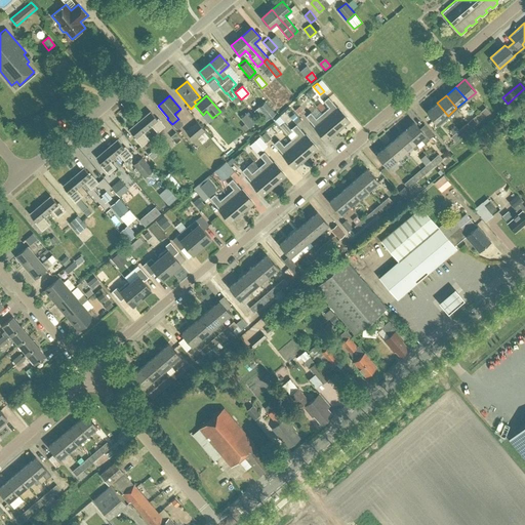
[(322,113),(336,130),(348,121),(327,96),(323,101),(328,107),(322,113)]
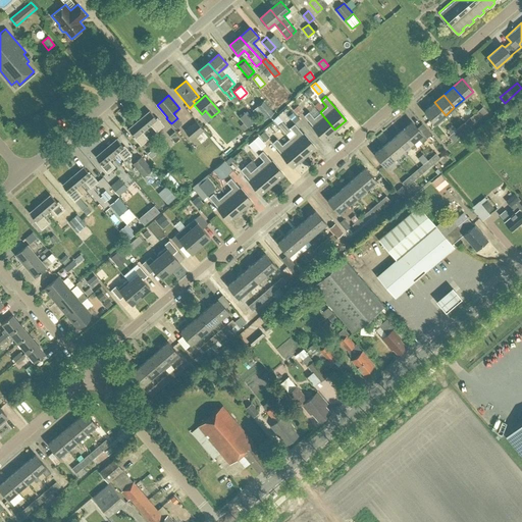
[(251,110),(261,121),(272,112),(262,100),(251,110)]
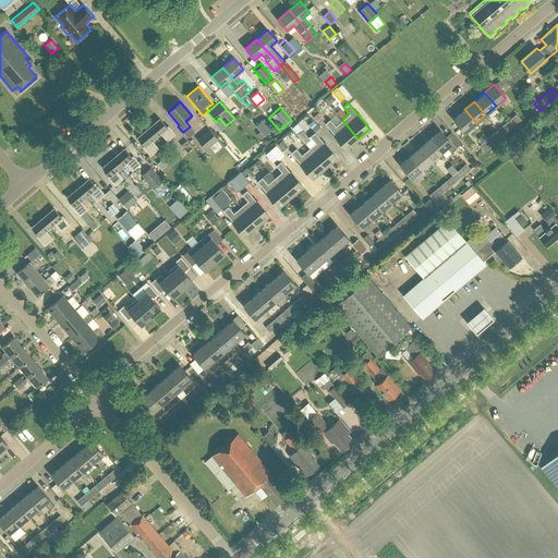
[(453,118),(465,132),(476,123),(464,109),(453,118)]
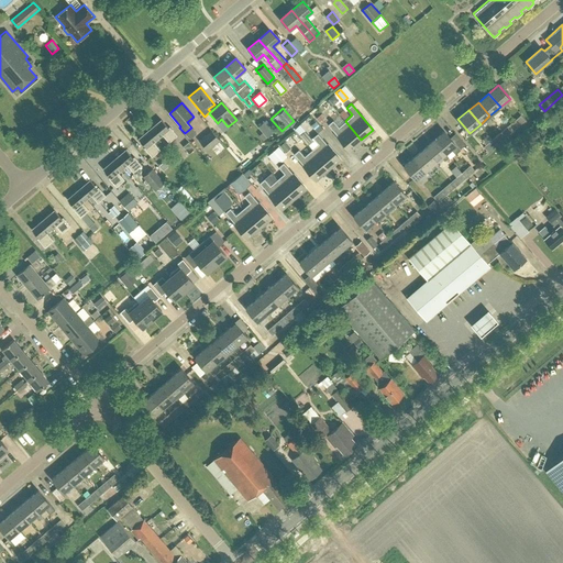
[(520,114),(512,121),(517,127),(525,120),(520,114)]
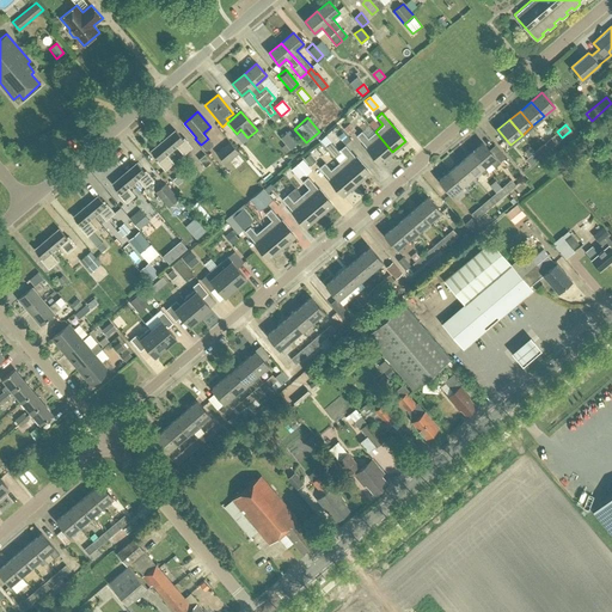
[(176,130),(164,141),(171,151),(176,146),(183,154),(191,147),(184,139),(183,140),(176,130)]
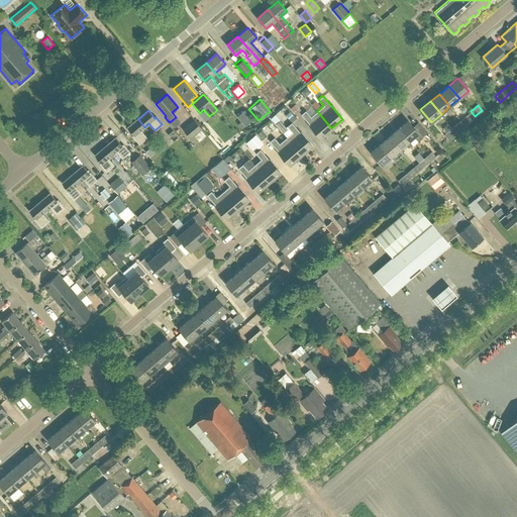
[(300,114),(320,137),(331,128),(317,111),(310,116),(305,110),(300,114)]
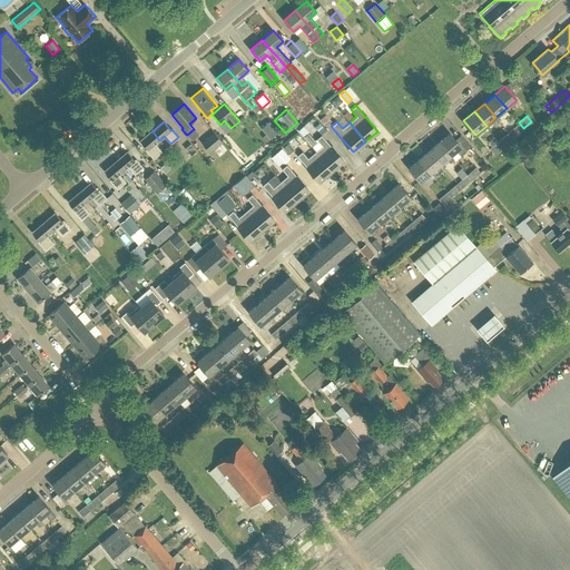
[(519,123),(509,131),(513,137),(523,128),(519,123)]
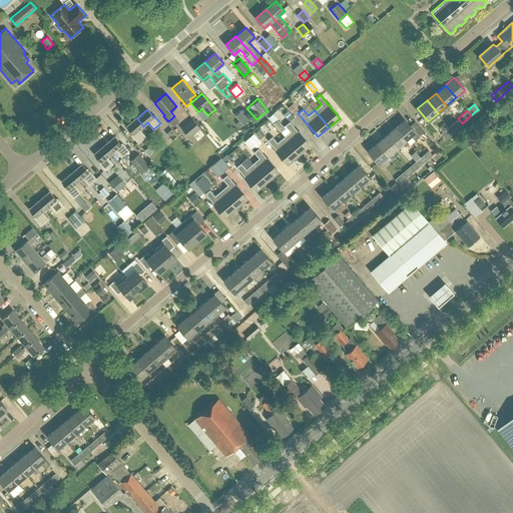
[(137,118),(127,126),(133,134),(131,135),(138,142),(145,136),(139,129),(143,126),(137,118)]
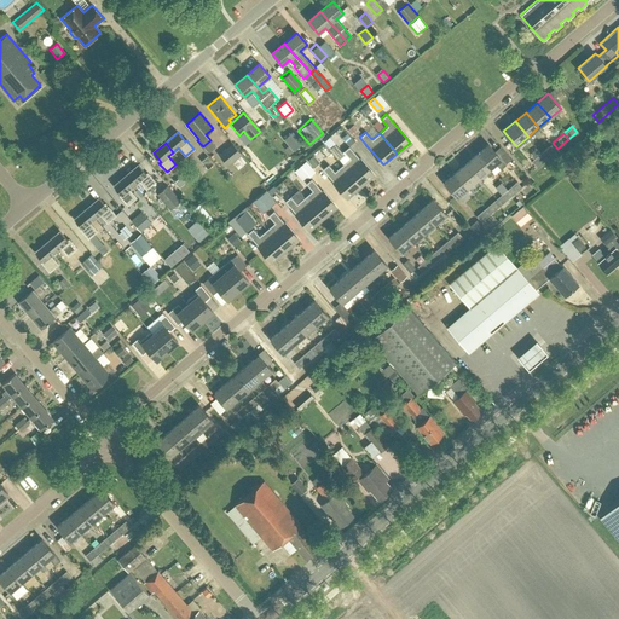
[(553,143),(542,152),(547,158),(557,149),(553,143)]
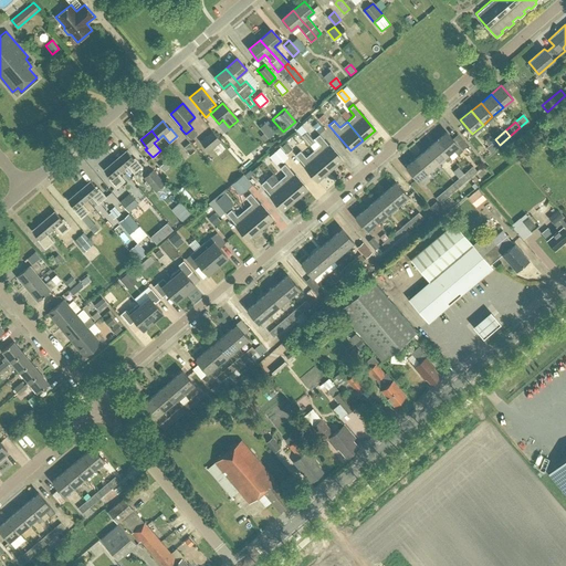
[(199,142),(207,152),(219,140),(211,132),(199,142)]
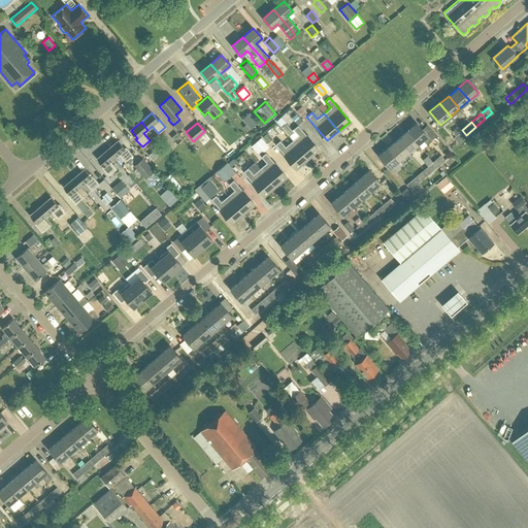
[(286,123),(281,127),(285,131),(290,127),(286,123)]
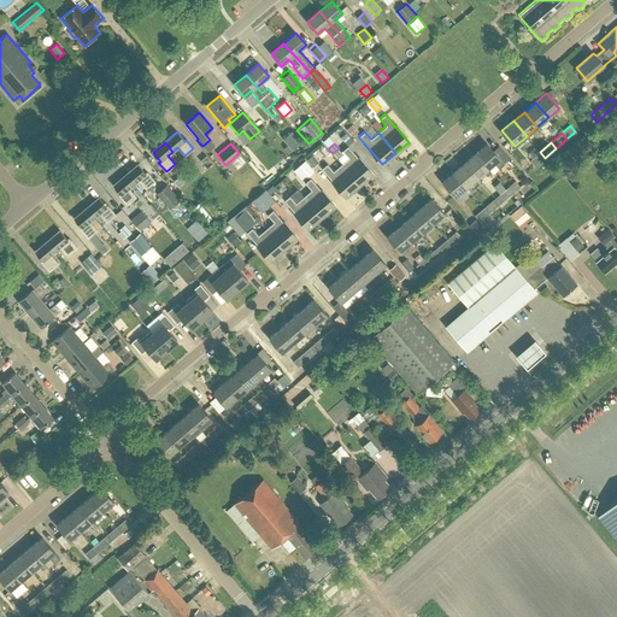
[(476,153),(488,169),(500,159),(487,144),(476,153)]
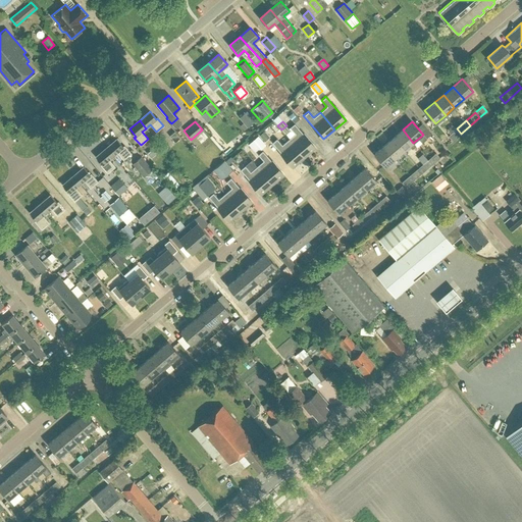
[(289,139),(303,157),(314,147),(294,123),(290,127),(295,134),(289,139)]
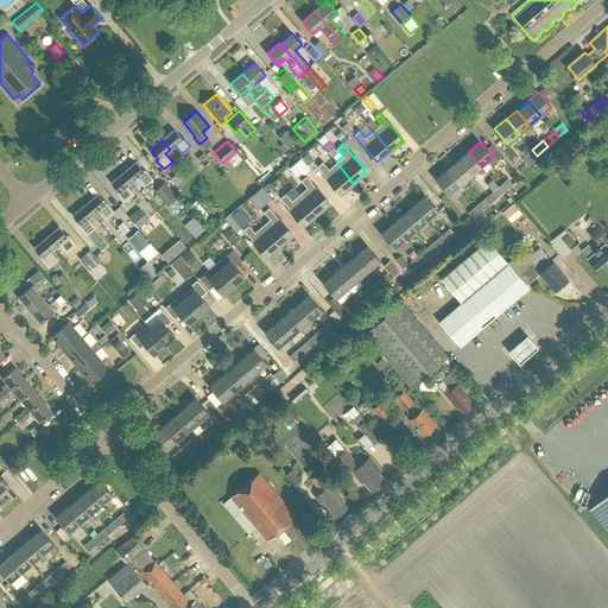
[(532,150),(521,158),(526,164),(537,156),(532,150)]
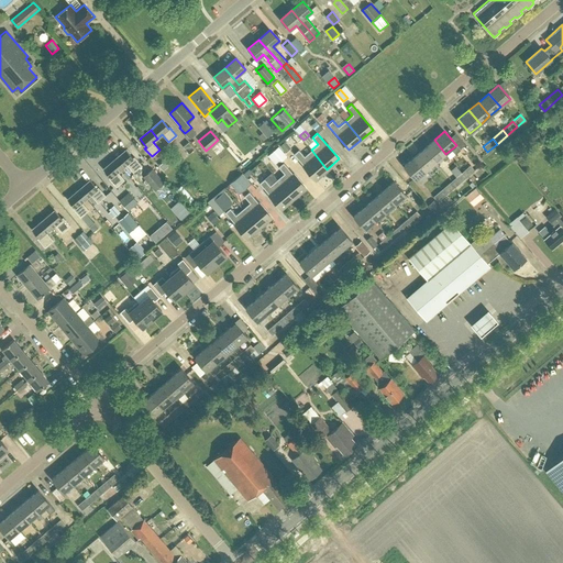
[(423,148),(435,163),(445,154),(434,140),(423,148)]
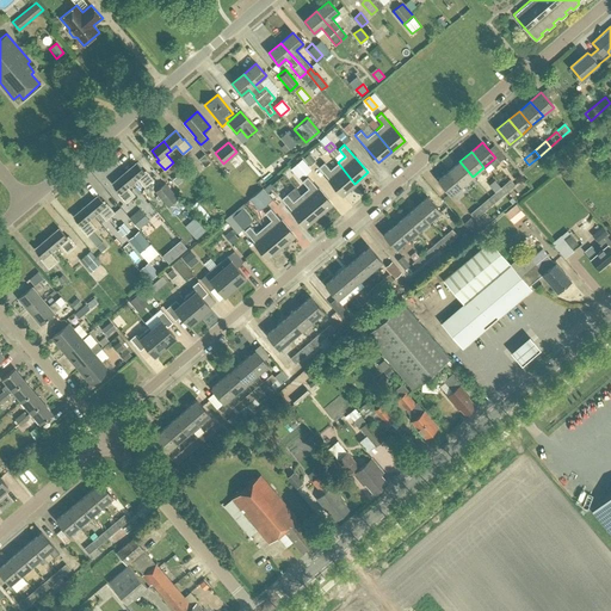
[(189,165),(195,162),(190,153),(184,155),(189,165)]
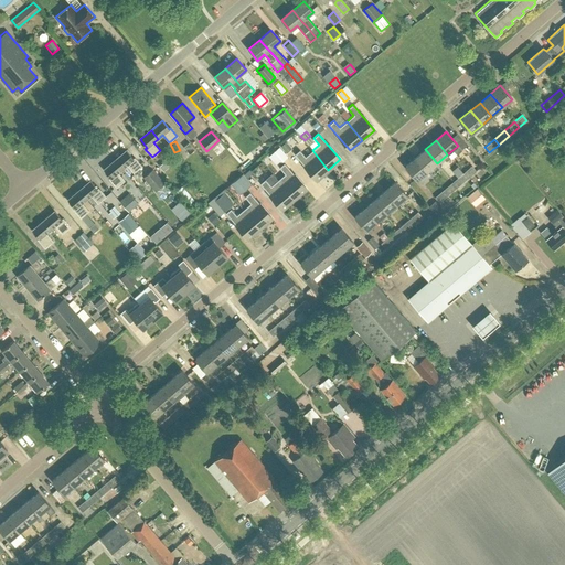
[(291,149),(285,141),(279,146),(285,153),(291,149)]
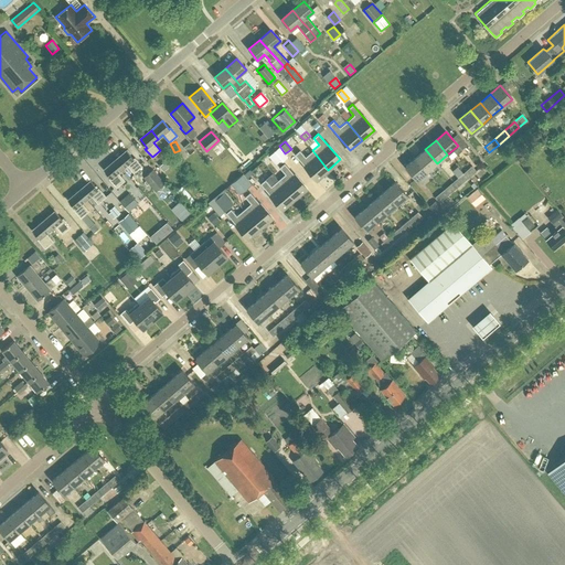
[(189,153),(193,150),(188,142),(184,146),(183,147),(189,153)]
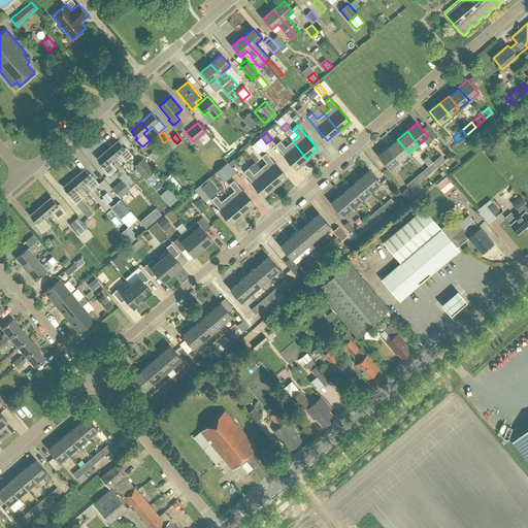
[(388,147),(399,161),(408,153),(397,139),(388,147)]
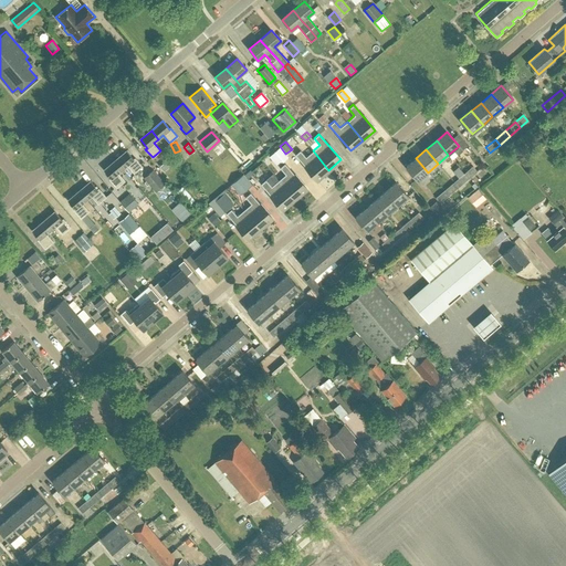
[(294,155),(316,180),(328,170),(313,150),(305,157),(300,150),(294,155)]
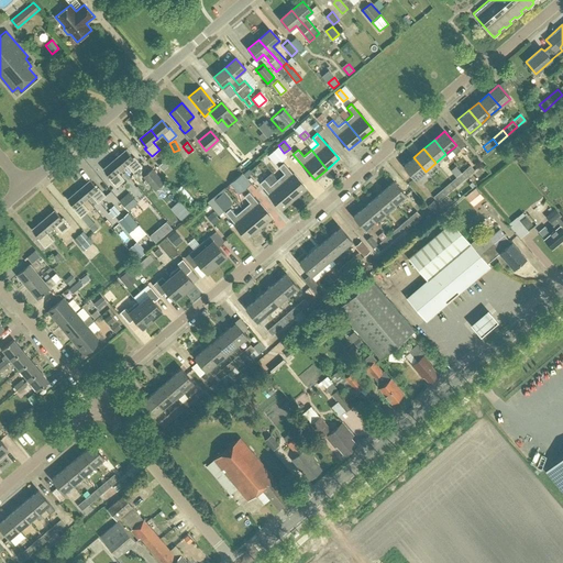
[(125,151),(114,159),(122,168),(127,165),(133,173),(141,166),(134,157),(133,158),(125,151)]
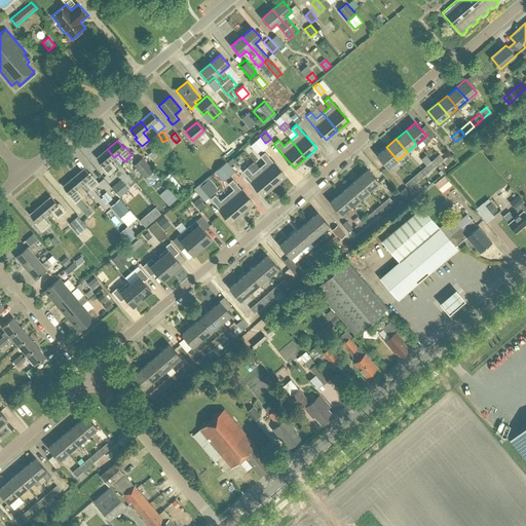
[(377,154),(388,167),(398,160),(386,147),(377,154)]
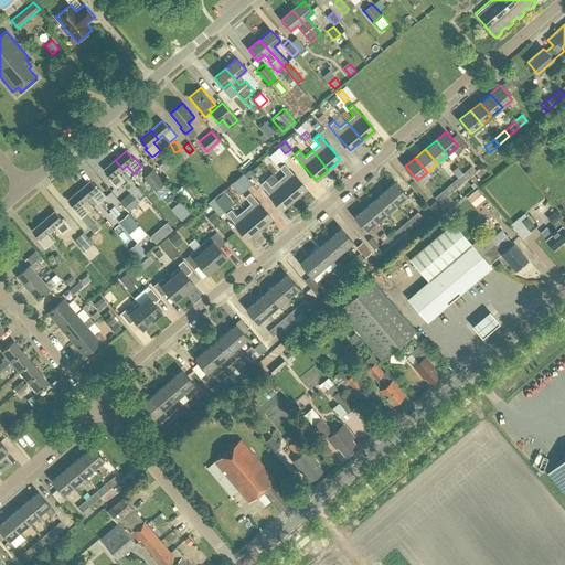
[(115,160),(104,170),(110,179),(109,179),(116,188),(125,181),(118,173),(123,169),(115,160)]
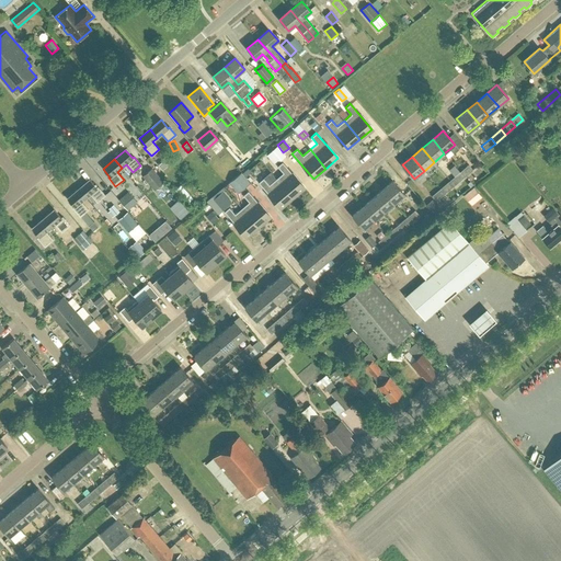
[(275,179),(292,197),(304,187),(282,162),(277,167),(283,173),(275,179)]
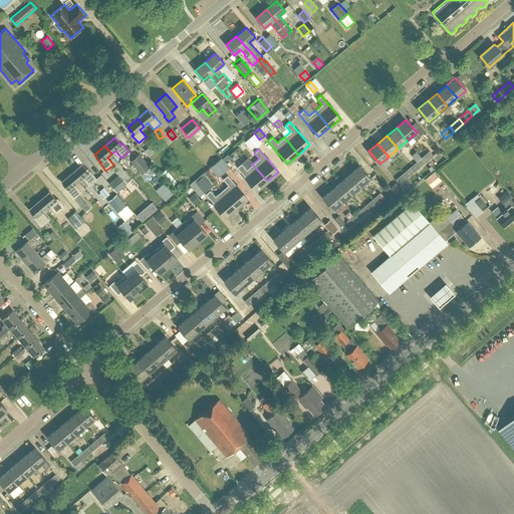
[(429,151),(421,157),(425,162),(433,156),(429,151)]
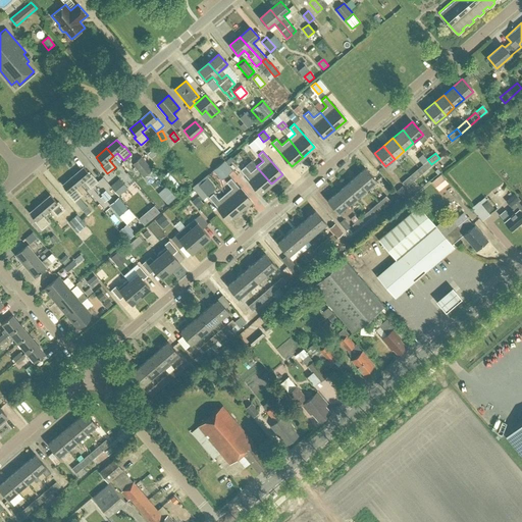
[(142,156),(132,164),(142,177),(152,169),(142,156)]
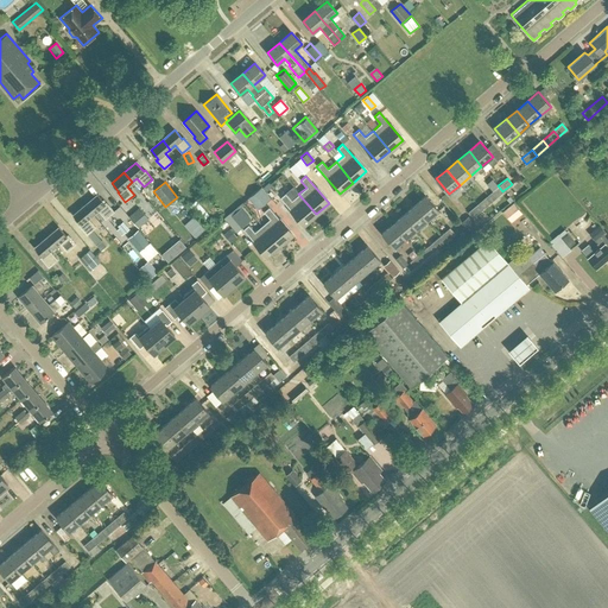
[(498,185),(487,195),(492,201),(502,191),(498,185)]
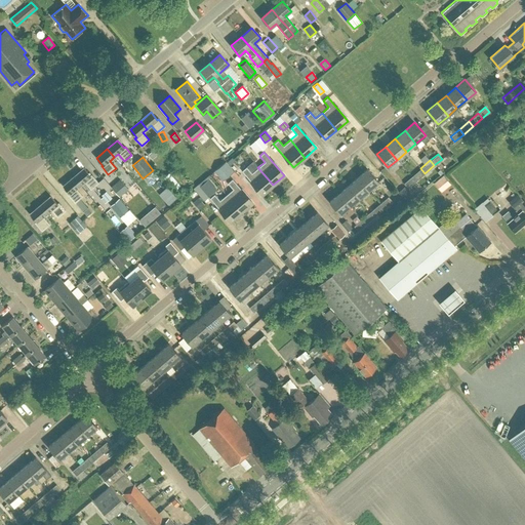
[(227,162),(218,168),(227,177),(234,171),(227,162)]
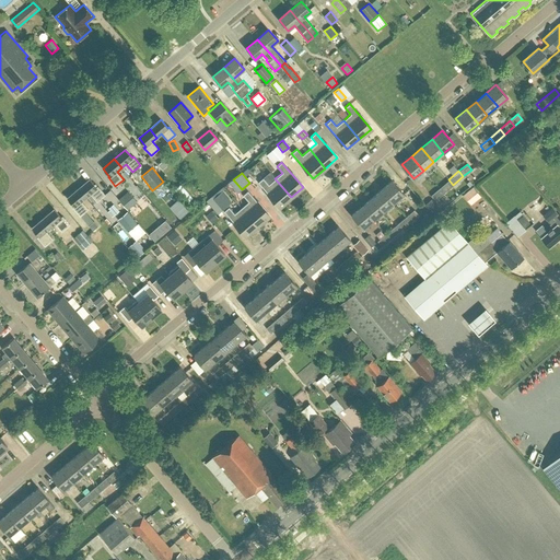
[(257,182),(279,208),(291,197),(275,178),(268,185),(263,177),(257,182)]
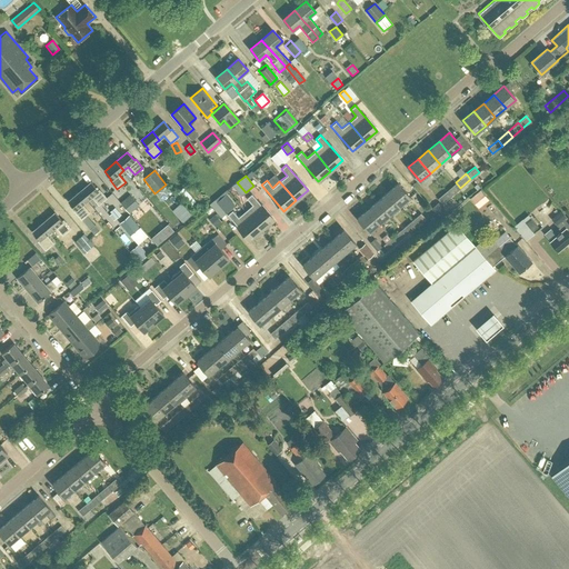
[(91,182),(79,192),(87,201),(92,197),(98,205),(106,198),(99,190),(98,191),(91,182)]
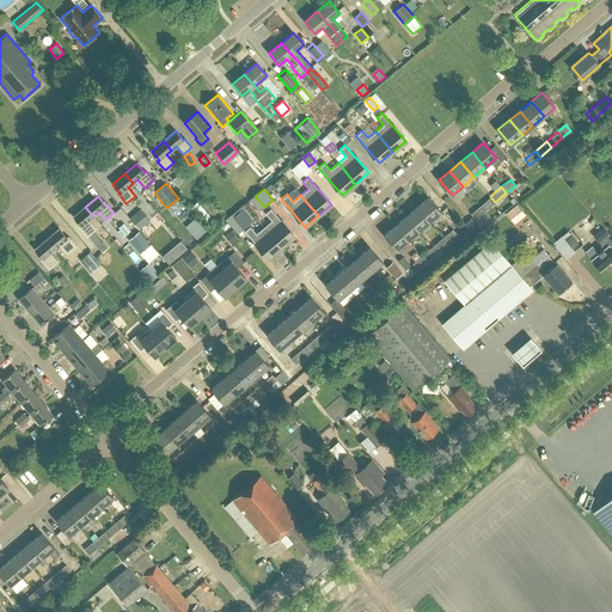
[(417,206),(429,221),(441,212),(428,196),(417,206)]
